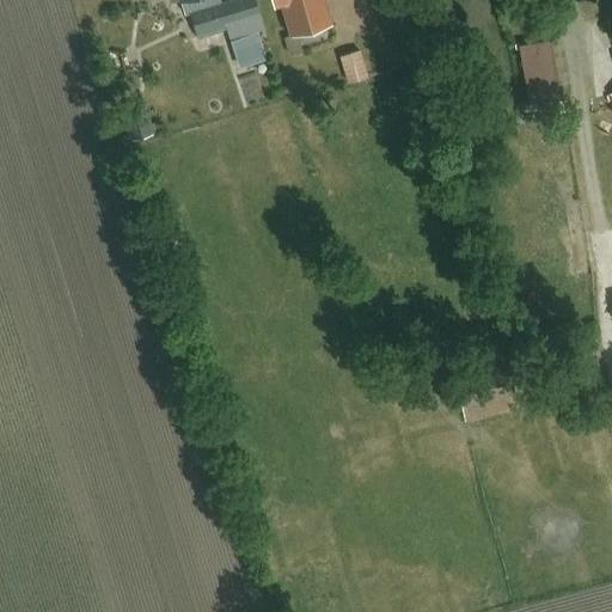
[(216,5),(215,0),(169,0),(170,5),(179,2),(183,14),(216,5)]
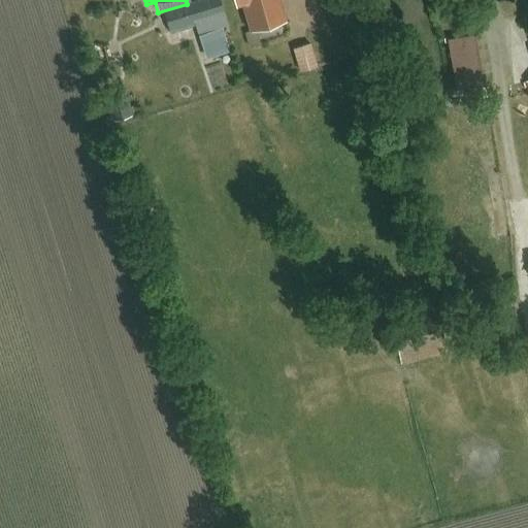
[(219,0),(204,0),(162,11),(169,37),(196,30),(198,35),(227,28),(219,0)]
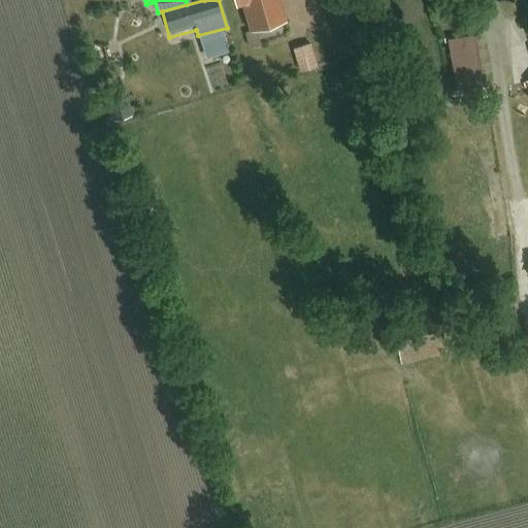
[(235,0),(237,5),(243,3),(251,30),(291,19),(285,0),(235,0)]
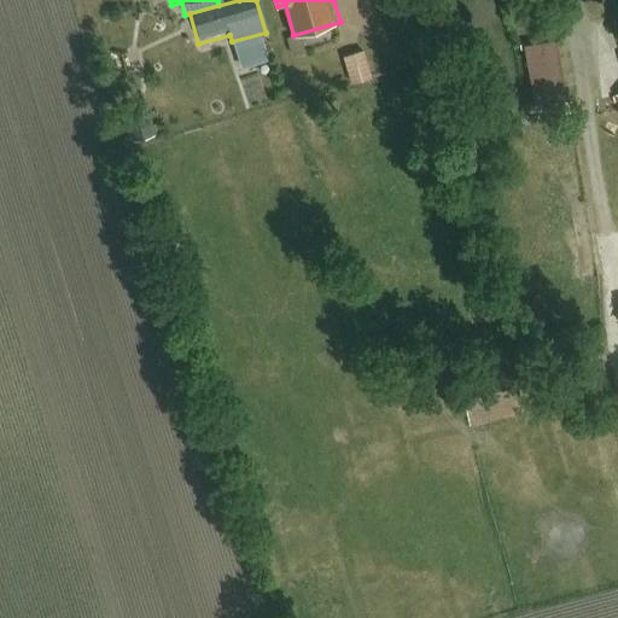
[(557,44),(520,50),(530,99),(565,93),(557,44)]
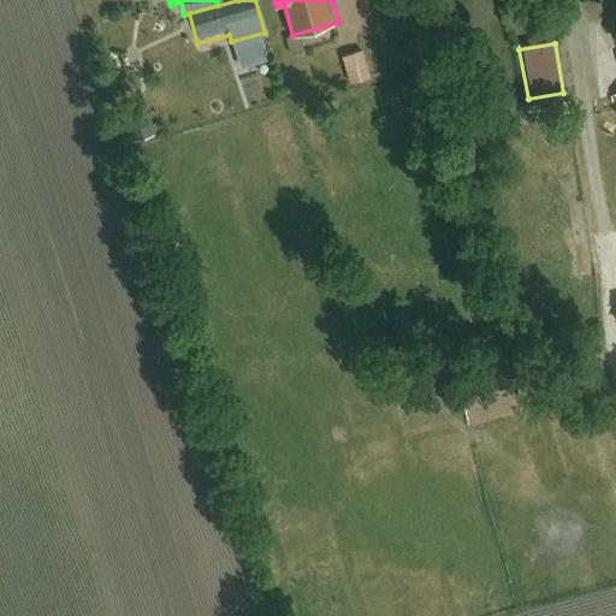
[(361,53),(342,58),(349,83),(368,78),(361,53)]
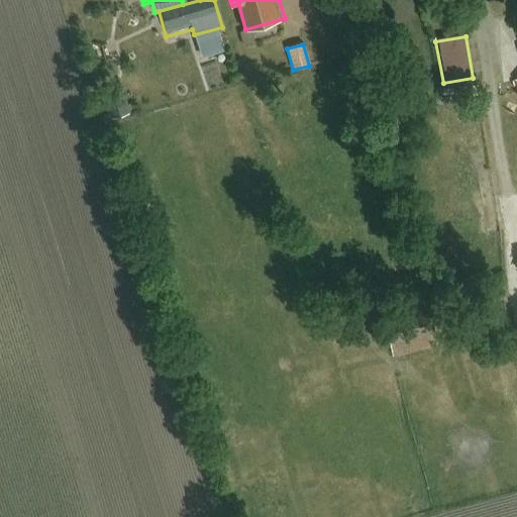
[(438,343),(432,316),(386,325),(392,352),(438,343)]
